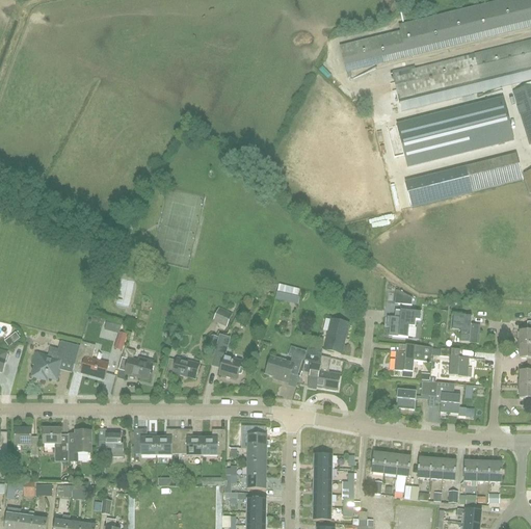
[(342,45),(348,70),(530,25),(530,0),(490,0),(397,23),(399,31),(342,45)]
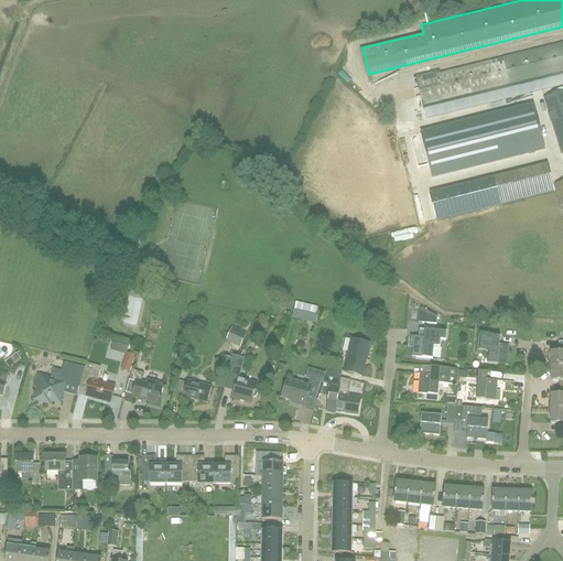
[(421,103),(562,67),(562,40),(414,76),(421,103)]
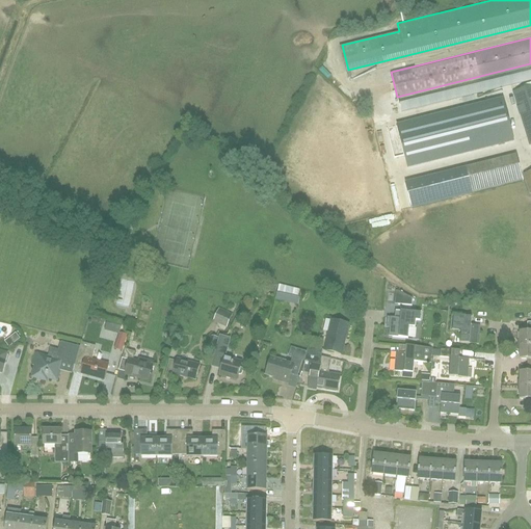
[(530,83),(511,89),(516,104),(518,104),(521,112),(519,112),(529,143),(530,142),(530,83)]
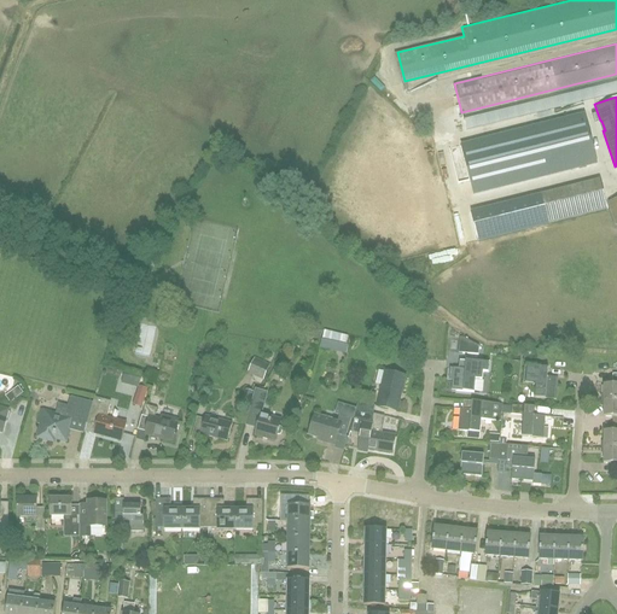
[(585,109),(460,140),(472,192),(597,161),(585,109)]
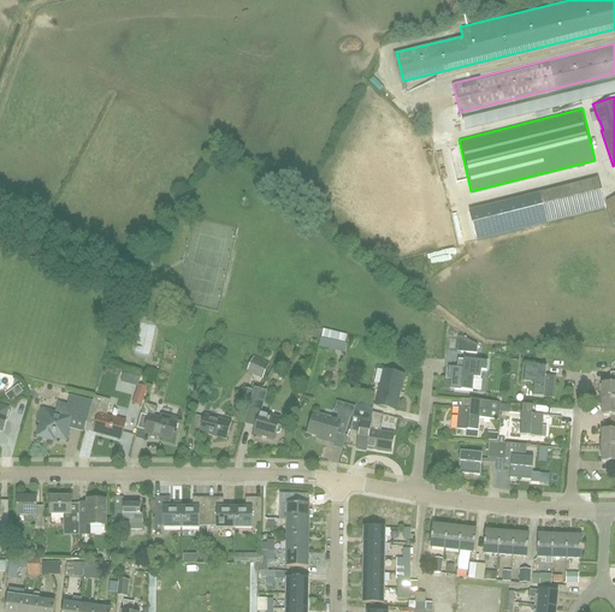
[(539,183),(545,218),(605,206),(598,171),(539,183)]
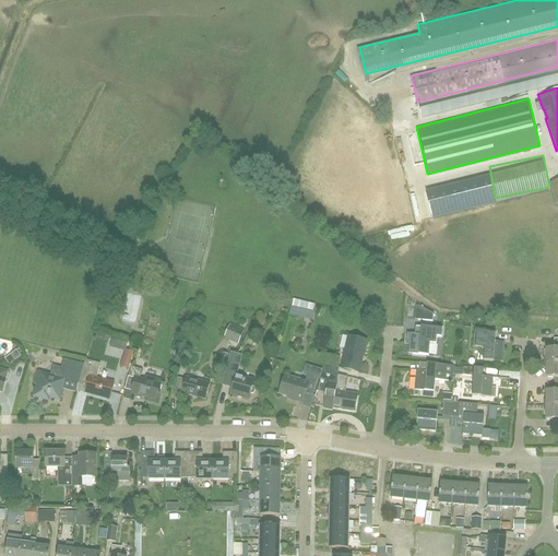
[(130,252),(132,243),(122,239),(119,249),(130,252)]
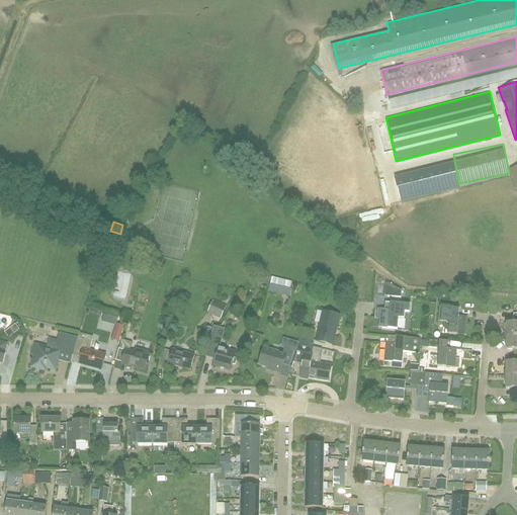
[(289,286),(290,279),(270,274),(269,282),(267,289),(288,294),(290,286),(289,286)]
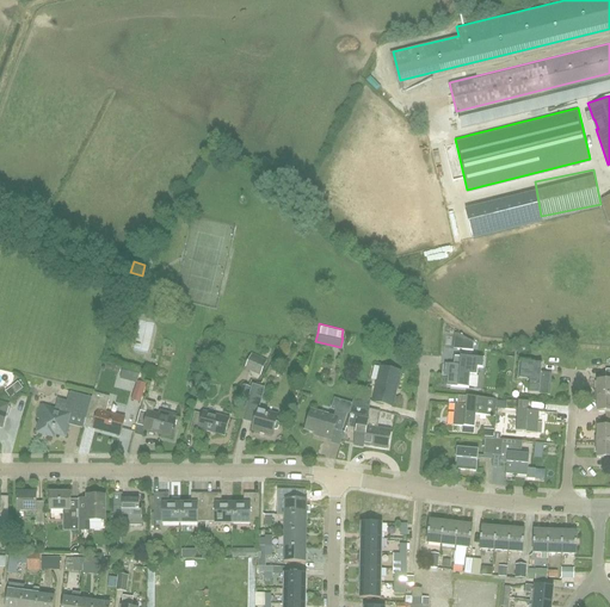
[(473,340),(458,332),(454,332),(453,346),(472,348),(473,340)]
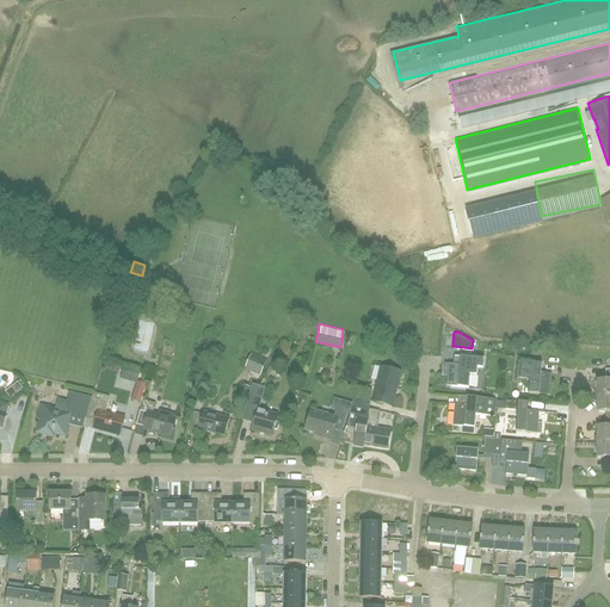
[(251,351),(244,366),(259,373),(266,358),(251,351)]
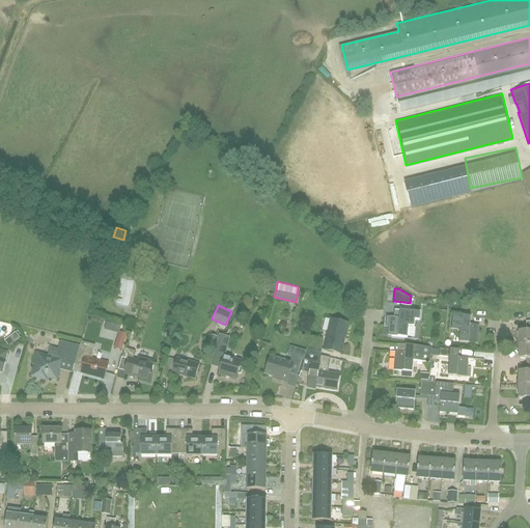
[(406,335),(407,324),(413,324),(414,317),(418,317),(419,309),(398,308),(397,315),(389,314),(387,333),(406,335)]
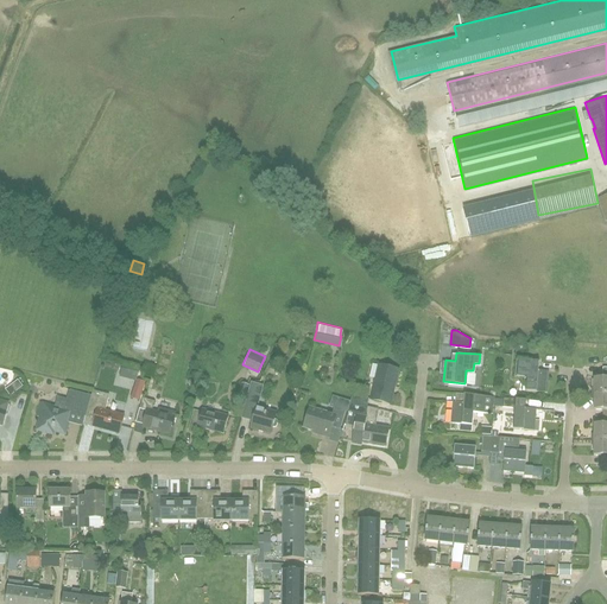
[(547,390),(549,369),(537,368),(537,360),(516,357),(513,375),(526,375),(525,388),(547,390)]
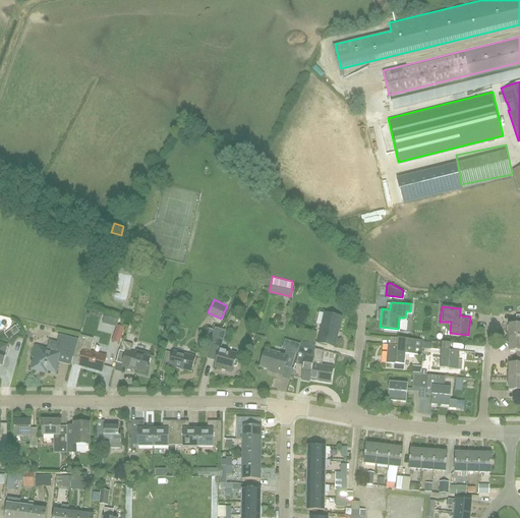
[(334,344),(341,314),(324,310),(316,340),(334,344)]
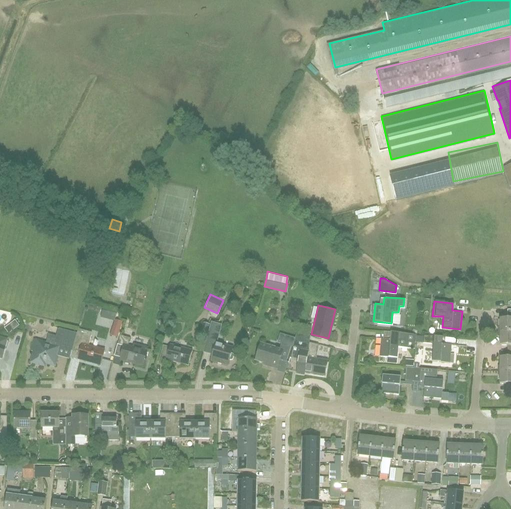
[(114,317),(115,310),(101,307),(99,314),(113,318),(109,332),(116,334),(120,319),(114,317)]
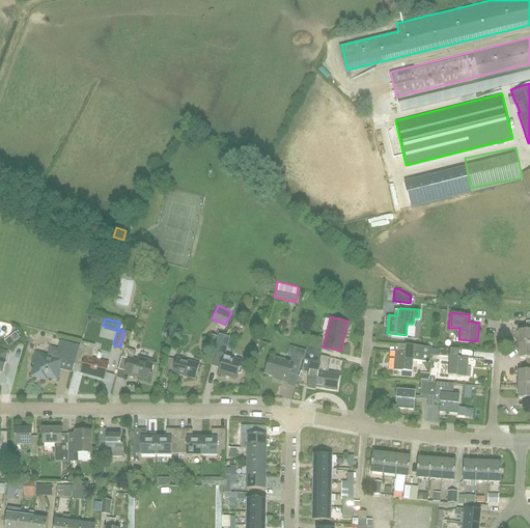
[(529,328),(518,329),(518,342),(529,341),(529,328)]
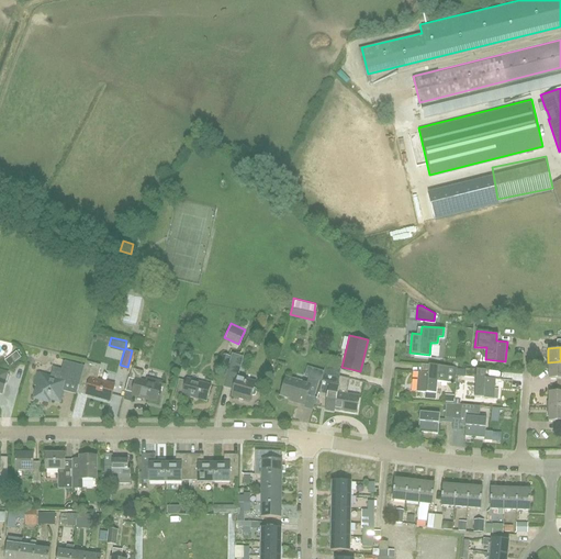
[(226,366),(229,354),(222,351),(219,364),(226,366)]
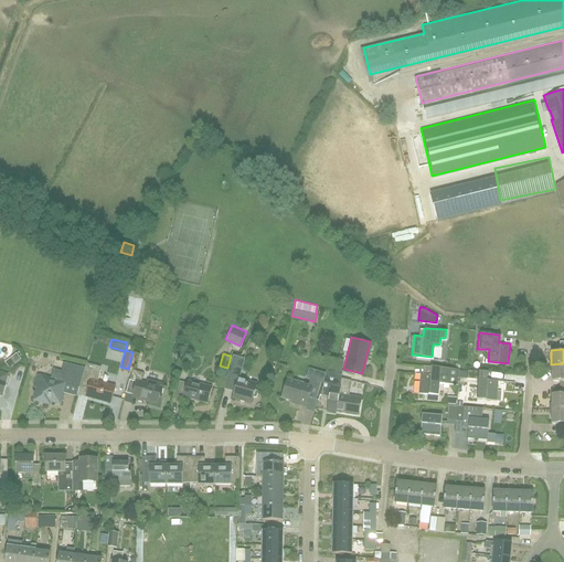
[(223,386),(234,389),(232,396),(251,402),(253,394),(254,395),(256,394),(257,390),(256,389),(254,388),(256,382),(238,377),(244,357),(232,353),(223,386)]
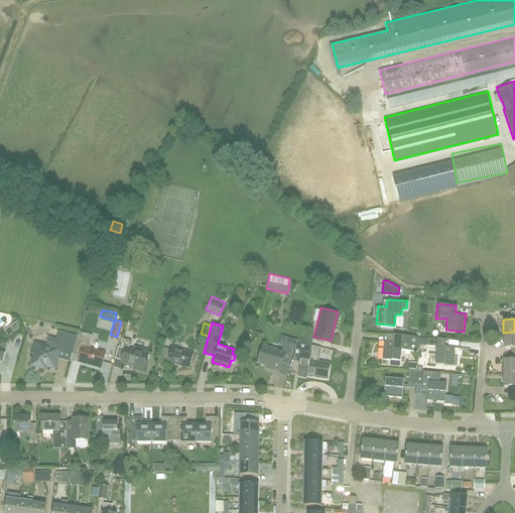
[(7,334),(12,331),(7,326),(3,329),(7,334)]
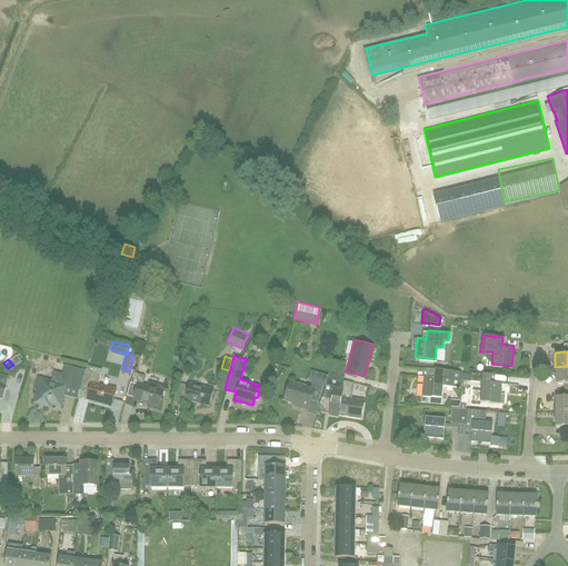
[(38,387),(35,399),(48,404),(49,400),(59,404),(65,384),(80,388),(81,385),(85,369),(65,363),(62,373),(53,370),(51,379),(38,376),(35,386),(38,387)]
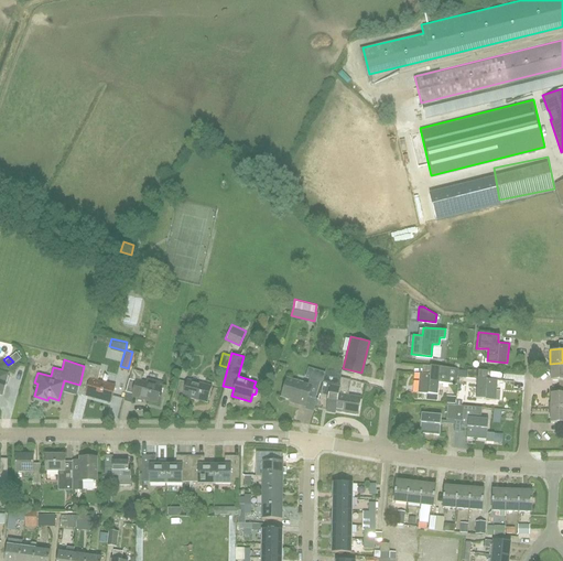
[(84,366),(80,381),(87,384),(85,394),(110,400),(114,385),(97,379),(99,369),(95,368),(96,363),(86,360),(84,366)]
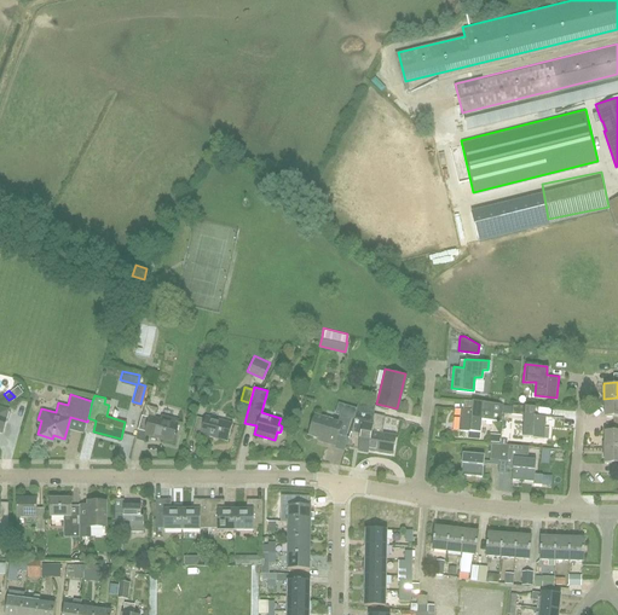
[(617,398),(604,399),(604,415),(617,415),(617,398)]
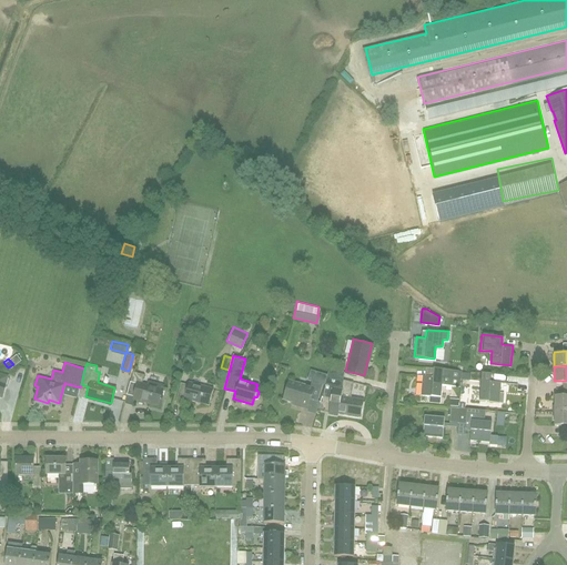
[(328,366),(326,373),(326,374),(342,377),(343,370),(328,366)]
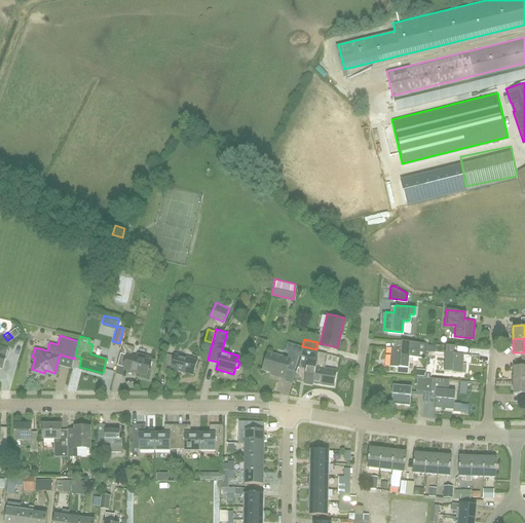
[(425,342),(420,341),(406,340),(405,347),(390,346),(388,365),(407,366),(408,355),(424,356),(425,342)]
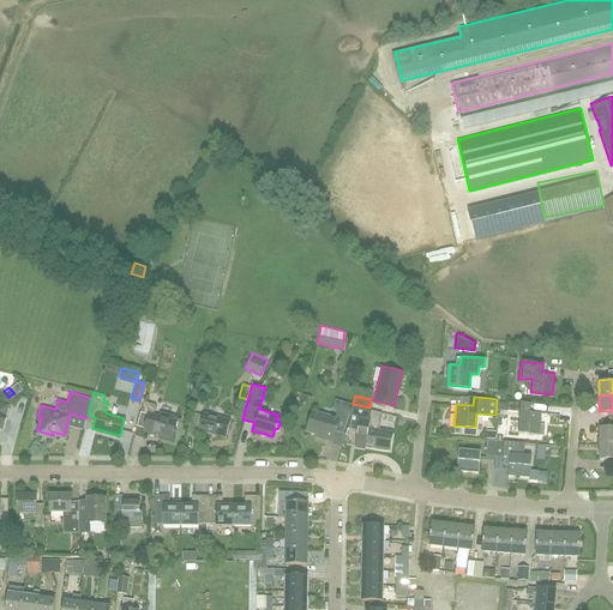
[(143,428),(170,436),(176,414),(160,409),(158,414),(152,412),(155,403),(144,399),(138,420),(145,421),(143,428)]
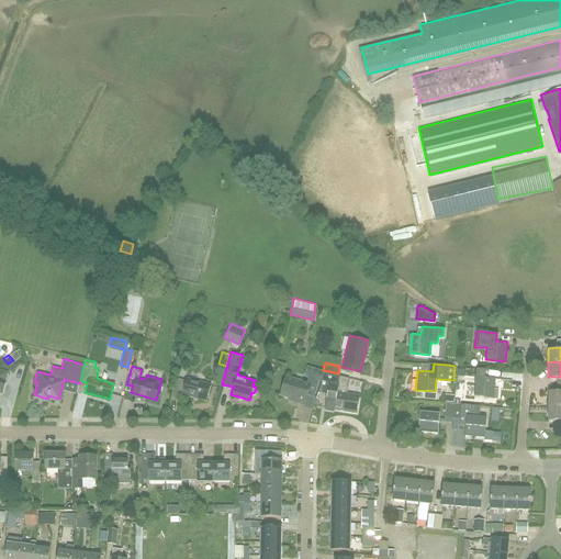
[(285,376),(280,392),(294,397),(294,399),(304,402),(306,393),(313,394),(318,378),(321,379),(323,370),(323,369),(311,366),(306,382),(285,376)]
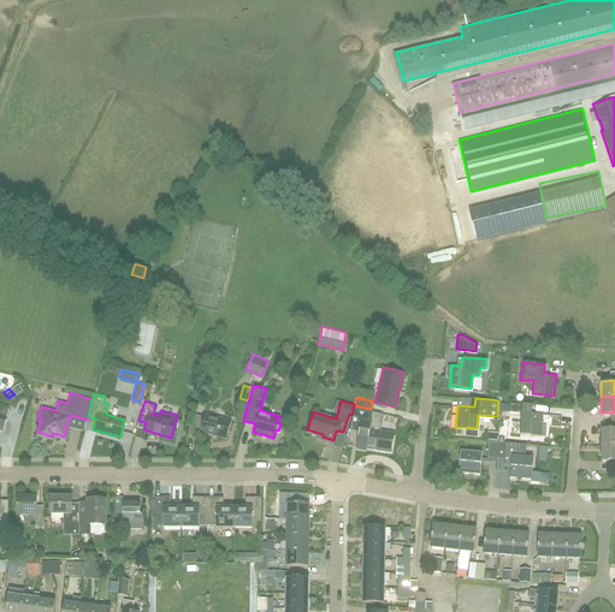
[(509,402),(509,410),(521,411),(519,432),(540,434),(544,434),(545,423),(542,423),(543,413),(531,411),(532,403),(526,403),(509,402)]
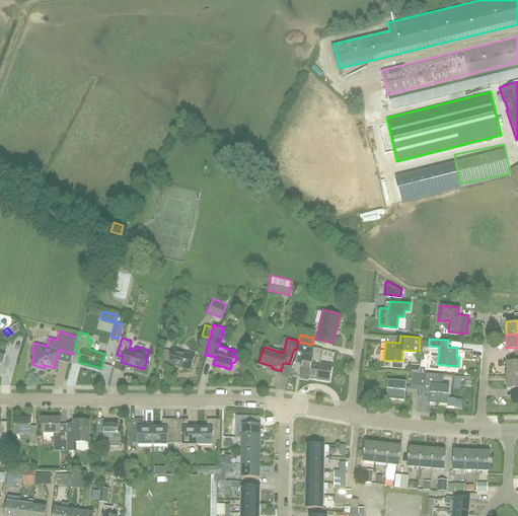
[(296,348),(293,358),(300,360),(302,361),(300,374),(301,376),(306,376),(308,375),(314,376),(328,378),(330,364),(319,362),(320,356),(317,355),(311,354),(312,345),(298,342),(296,348)]
